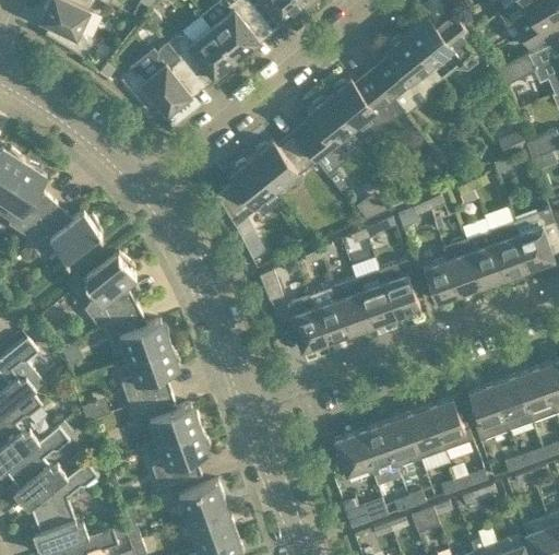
[(48,0),(39,21),(49,25),(45,35),(83,58),(84,56),(85,54),(86,51),(87,49),(87,46),(87,44),(86,42),(85,39),(84,37),(82,35),(81,34),(79,33),(94,0),(48,0)]
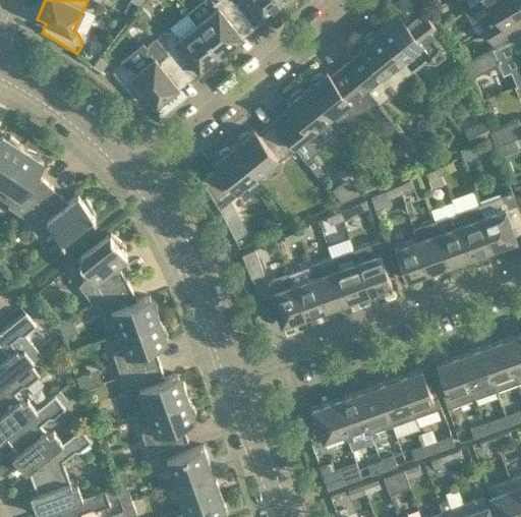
[(213,12),(196,25),(220,55),(223,53),(226,53),(233,48),(233,45),(237,42),(241,38),(237,34),(247,25),(227,0),(210,0),(211,1),(210,3),(211,6),(211,8),(212,10),(213,12)]
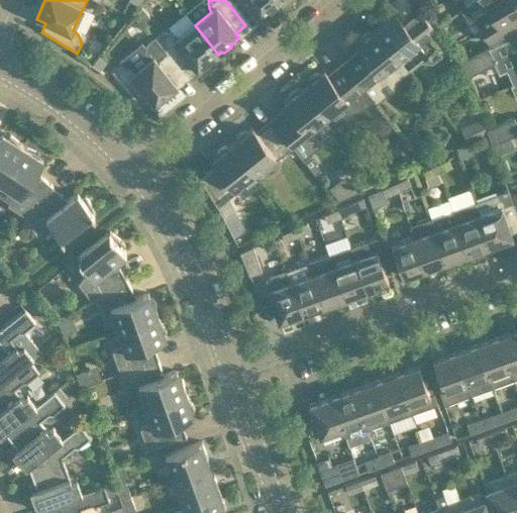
[(264,18),(281,4),(277,0),(225,0),(245,25),(255,17),(260,21),(264,18)]
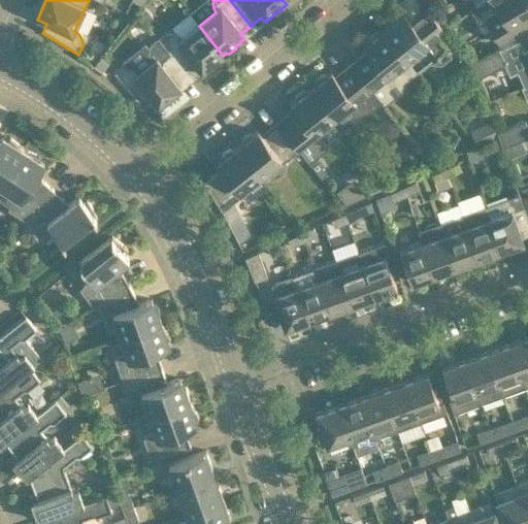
[(500,46),(527,29),(527,0),(495,0),(493,1),(500,13),(486,23),(500,46)]
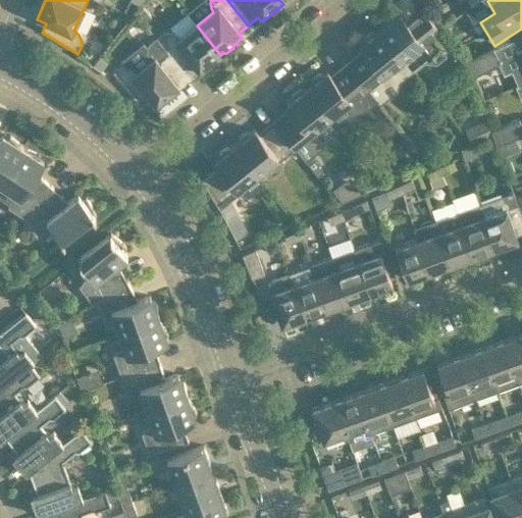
[(438,31),(428,18),(420,8),(404,21),(400,16),(395,20),(393,19),(388,20),(385,23),(383,27),(384,29),(379,33),(403,61),(415,50),(427,65),(435,65),(446,58),(441,53),(451,46),(441,34),(438,31)]
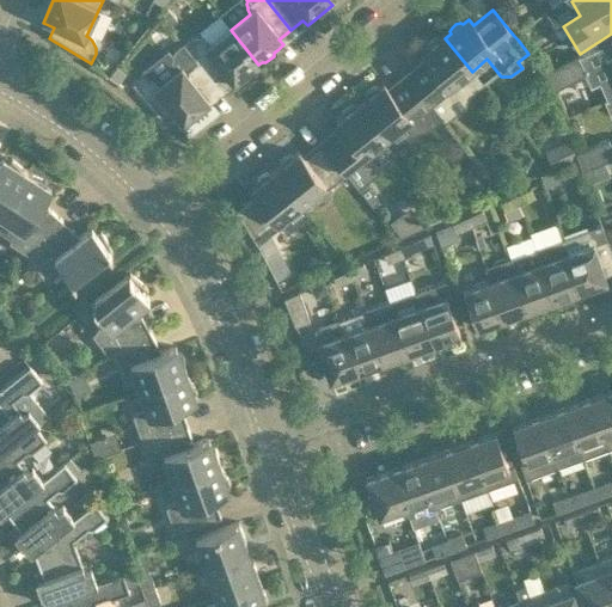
[(167,11),(158,18),(167,29),(176,23),(167,11)]
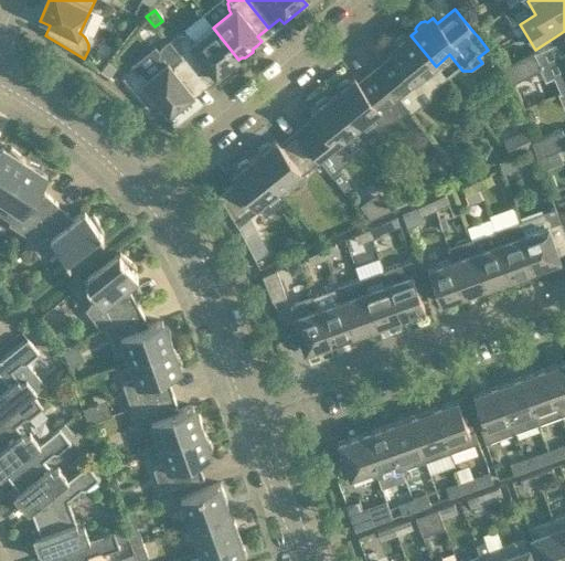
[(220,75),(238,60),(213,28),(194,42),(192,41),(191,40),(189,38),(185,38),(182,36),(180,36),(177,38),(174,39),(172,40),(169,43),(200,82),(211,74),(215,78),(220,75)]
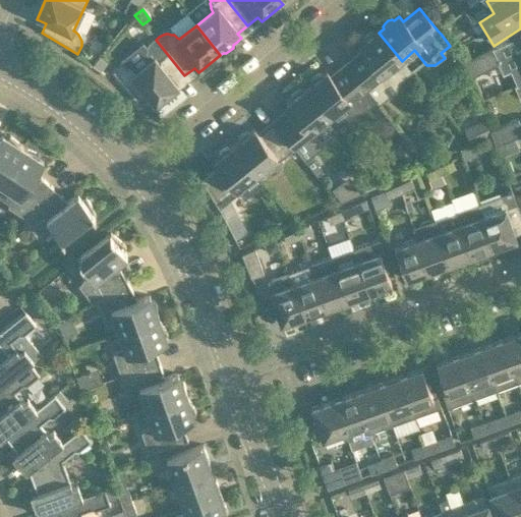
[(362,53),(347,66),(379,107),(395,94),(396,87),(386,73),(402,61),(379,33),(373,37),(372,35),(368,37),(365,39),(363,43),(364,44),(358,48),(362,53)]
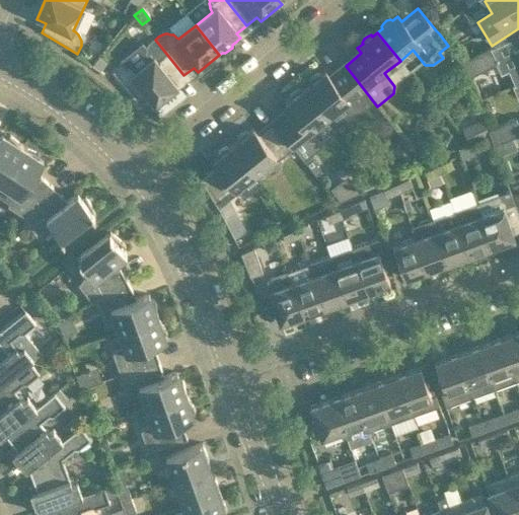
[(154,41),(148,46),(146,50),(145,54),(147,59),(147,60),(149,63),(136,73),(134,71),(132,70),(131,69),(128,68),(126,68),(124,68),(122,68),(120,68),(117,69),(115,71),(114,72),(112,74),(141,104),(148,98),(155,106),(177,88),(173,83),(183,75),(155,40),(154,41)]
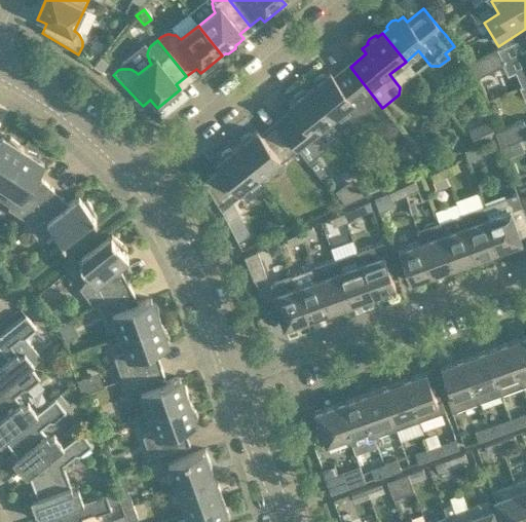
[(498,50),(496,51),(470,66),(475,80),(502,67),(505,65),(503,61),(498,50)]
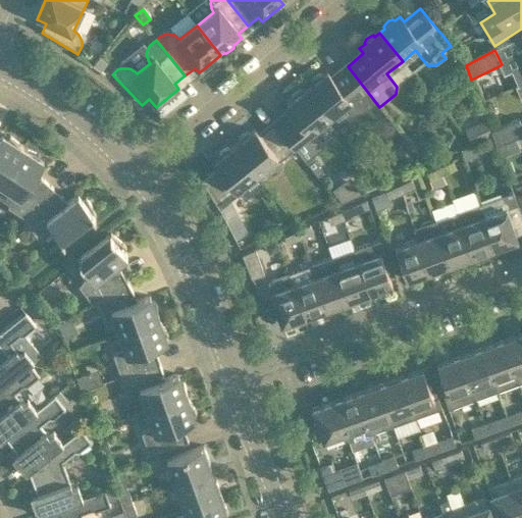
[(521,51),(515,55),(521,69),(512,74),(518,88),(515,89),(516,90),(521,87),(521,51)]
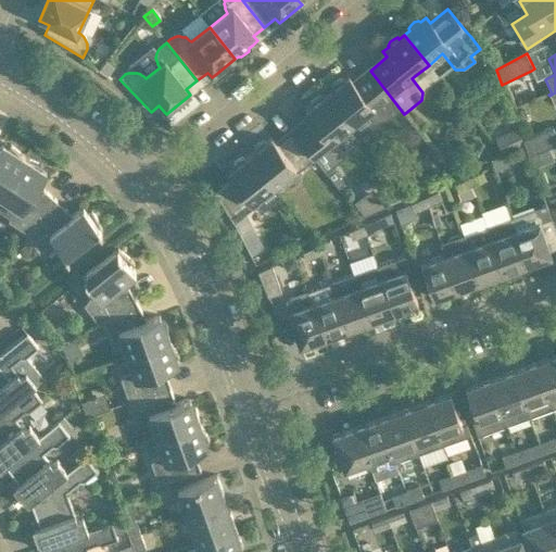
[(100,71),(99,73),(106,78),(114,70),(105,64),(100,71)]
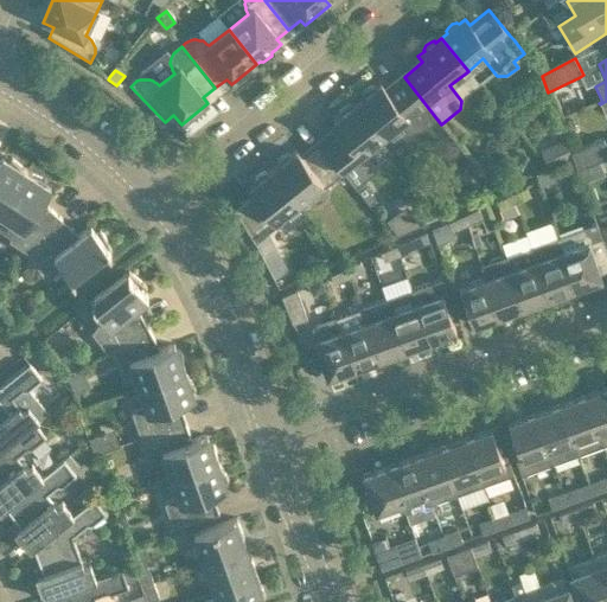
[(422,113),(427,108),(441,125),(404,77),(385,93),(381,87),(374,91),(372,90),(368,91),(364,95),(362,98),(363,101),(357,104),(383,138),(401,125),(414,140),(430,127),(432,127),(433,126),(422,113)]
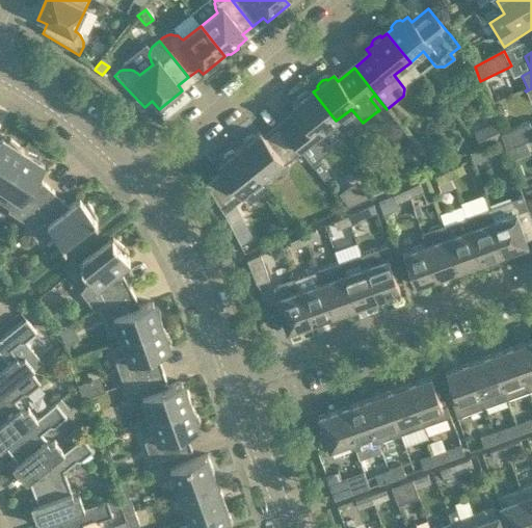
[(336,121),(313,91),(308,96),(307,95),(302,96),(299,99),(296,102),(298,104),(292,108),(296,113),(280,127),(301,153),(312,165),(317,161),(328,153),(329,144),(323,136),(320,133),(336,121)]
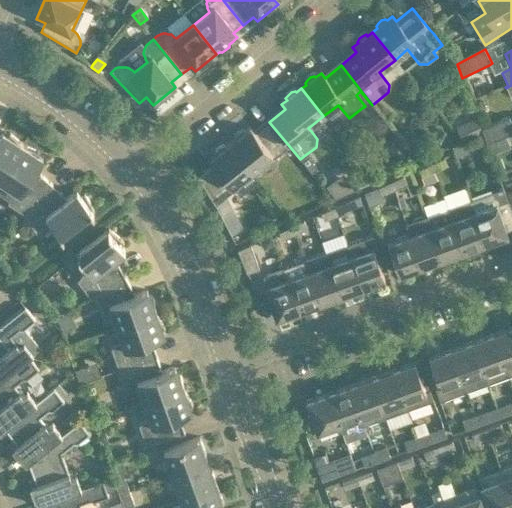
[(486,145),(511,134),(511,127),(509,120),(481,130),(483,135),(486,145)]
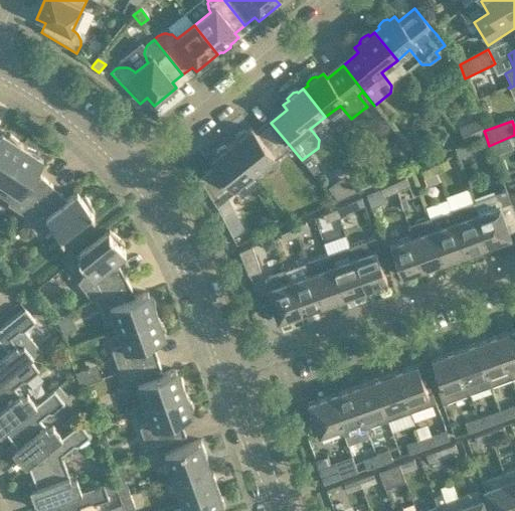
[(292,148),(271,123),(255,136),(251,131),(245,135),(244,133),(240,135),(237,137),(234,141),(236,142),(231,146),(253,174),(269,162),(271,165),(292,148)]
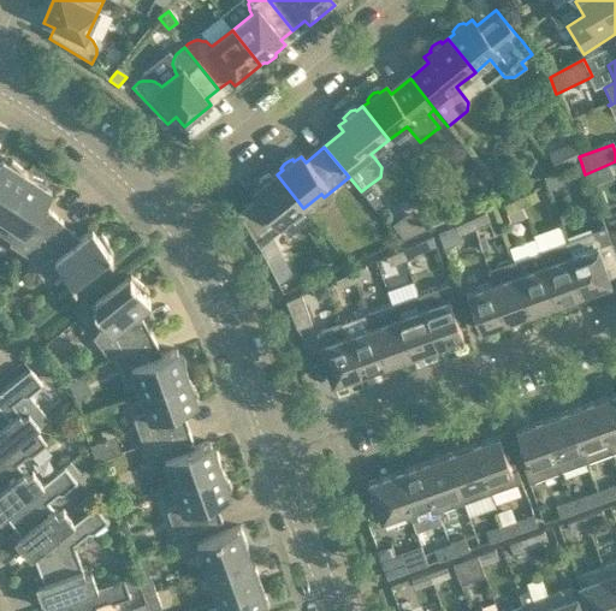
[(574,147),(549,158),(556,173),(581,162),(579,156),(574,147)]
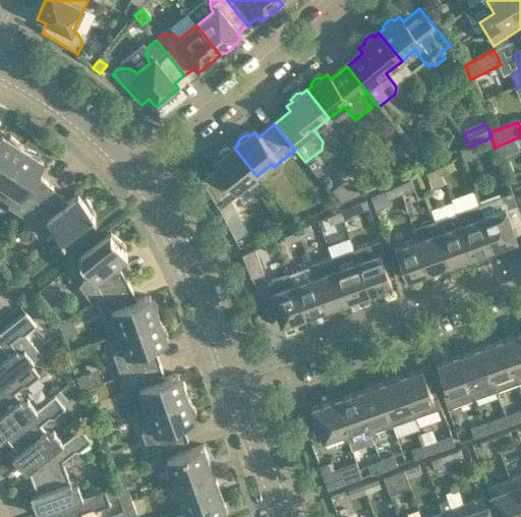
[(23,151),(9,138),(7,141),(2,138),(0,141),(0,185),(0,186),(23,151)]
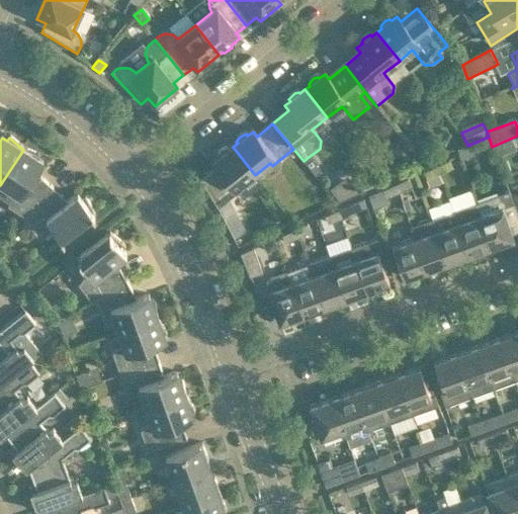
[(395,151),(395,156),(404,168),(407,166),(415,160),(403,145),(395,151)]
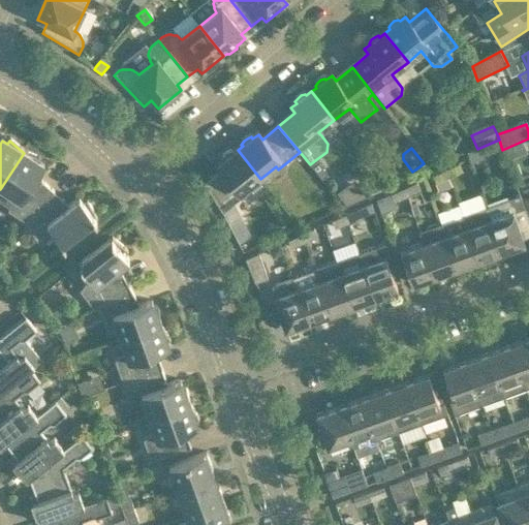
[(260,179),(238,150),(232,154),(231,153),(227,154),(223,157),(221,160),(222,162),(217,166),(221,172),(205,185),(222,214),(247,194),(245,191),(260,179)]
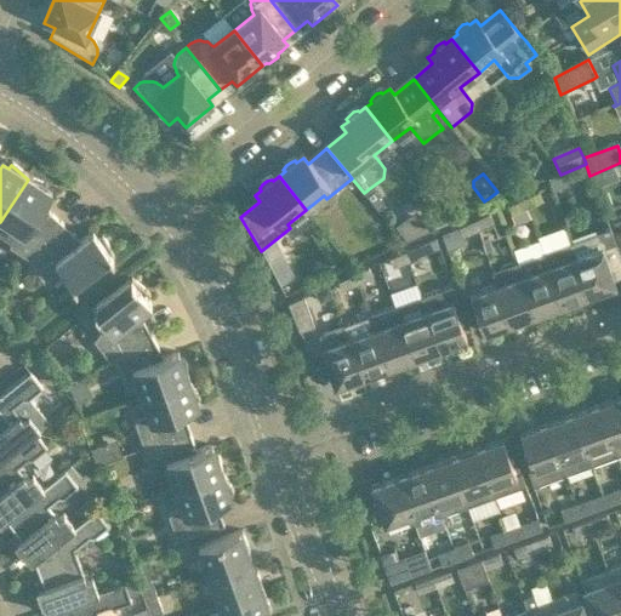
[(29,263),(62,227),(43,210),(51,197),(45,193),(47,188),(28,180),(0,222),(15,232),(9,250),(29,263)]
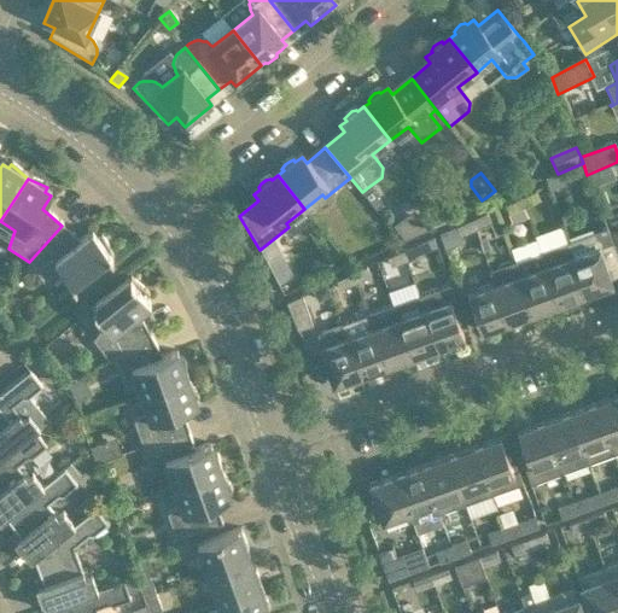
[(368,187),(362,192),(375,211),(383,206),(368,187)]
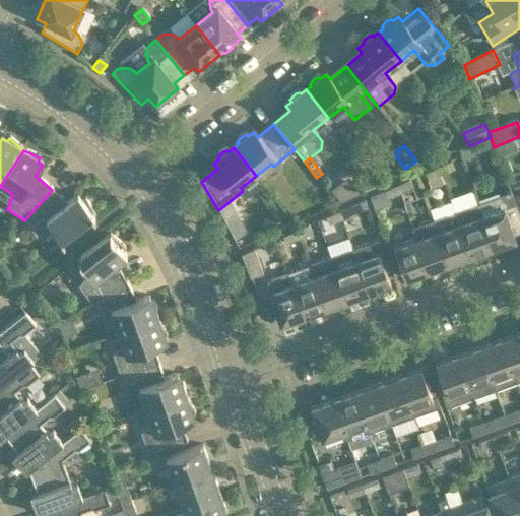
[(441,176),(454,171),(450,163),(438,168),(441,176)]
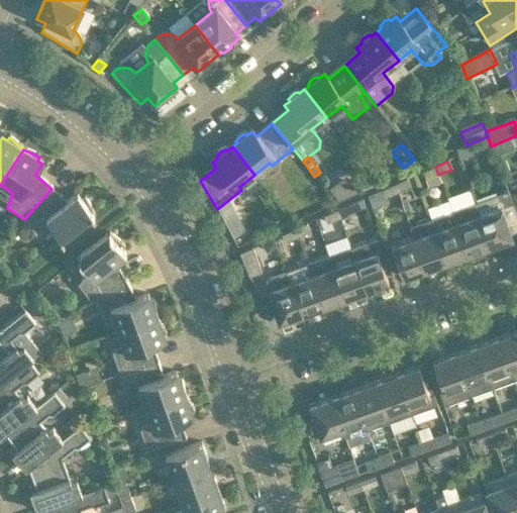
[(426,181),(438,175),(435,167),(422,173),(426,181)]
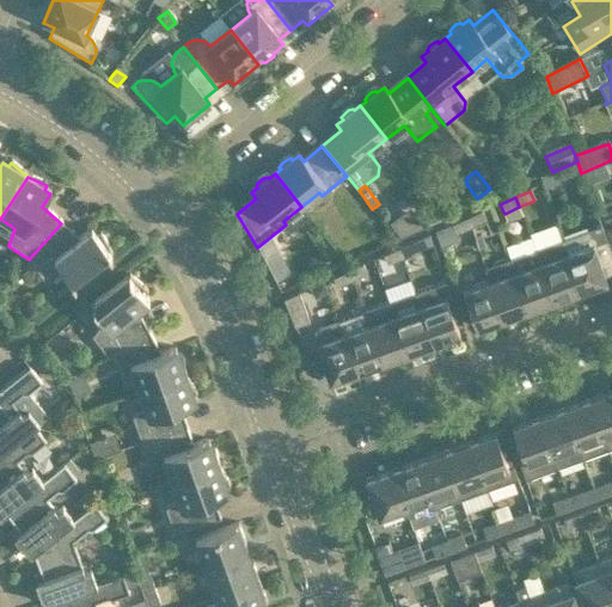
[(471,230),(485,222),(482,213),(466,220),(471,230)]
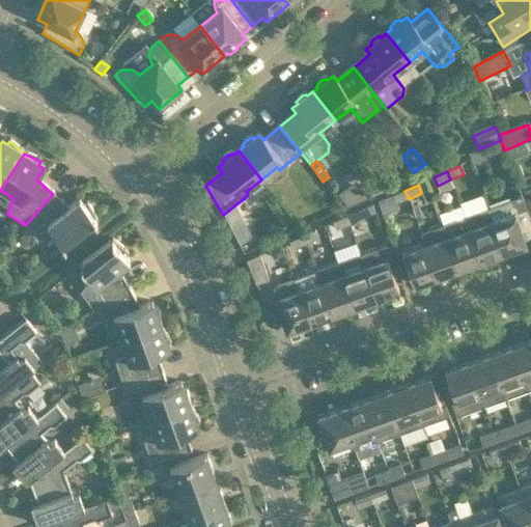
[(358,204),(346,190),(338,196),(347,209),(358,204)]
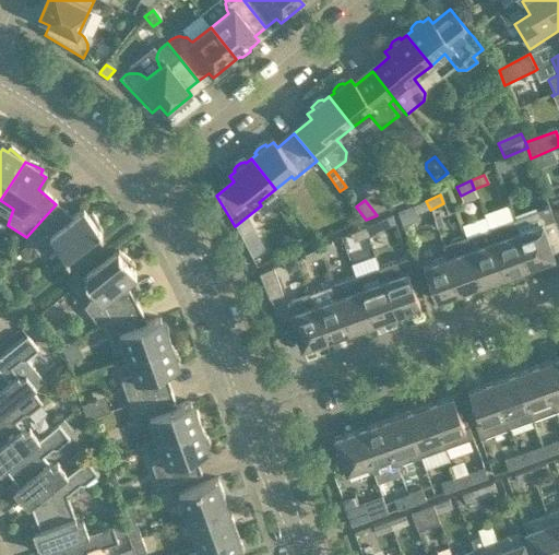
[(416,215),(430,210),(426,201),(413,207),(416,215)]
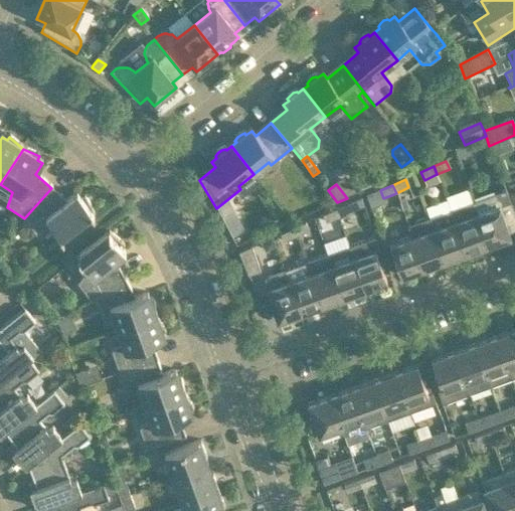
[(67,202),(51,188),(24,218),(37,234),(51,227),(61,240),(94,214),(84,196),(80,199),(76,194),(67,202)]
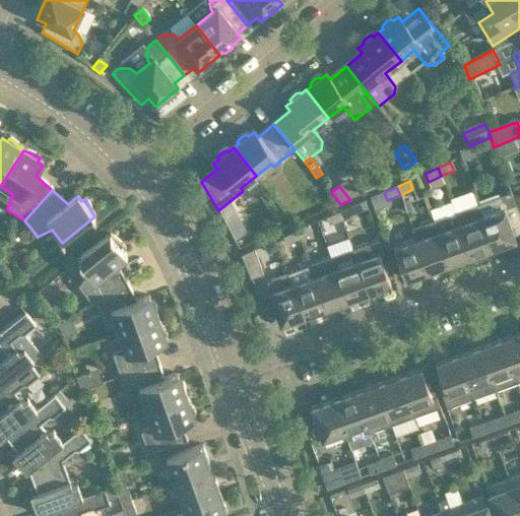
[(493,249),(515,241),(513,238),(519,235),(519,219),(511,194),(476,206),(493,249)]
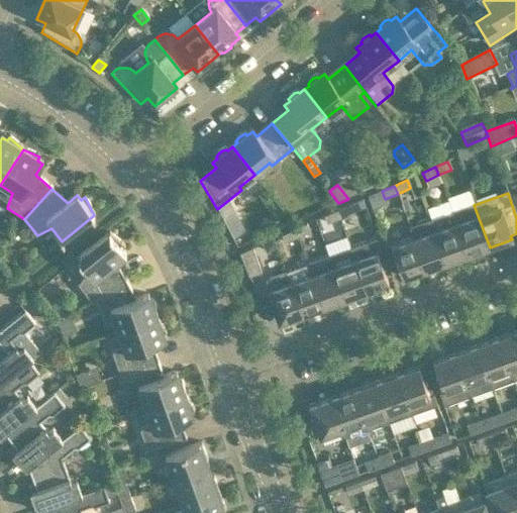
[(452,214),(468,255),(490,247),(474,205),(451,213),(452,214)]
